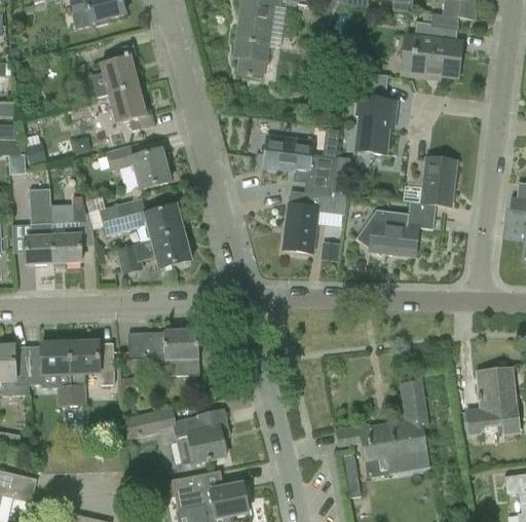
[(73,11),(86,8),(89,22),(124,13),(120,0),(70,0),(73,11)]
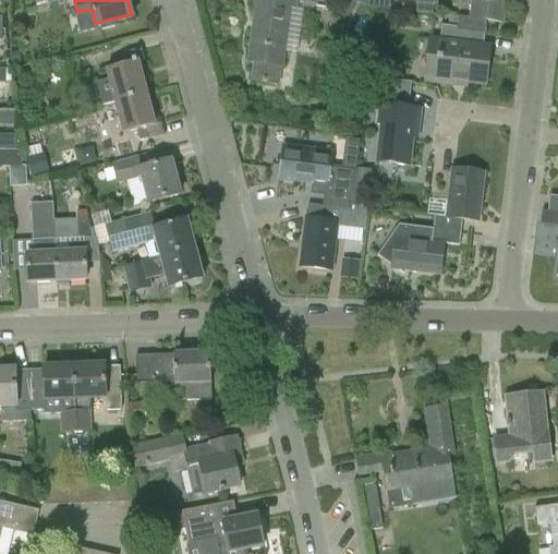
[(256,0),(247,58),(253,59),(251,77),(279,82),(289,4),(296,5),(298,0),(256,0)]
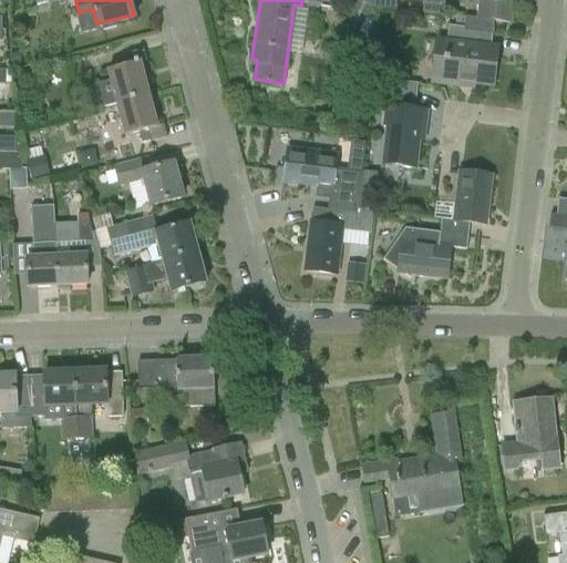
[(364,0),(379,7),(395,8),(397,0),(424,0),(423,9),(443,11),(443,3),(441,3),(441,0),(364,0)]
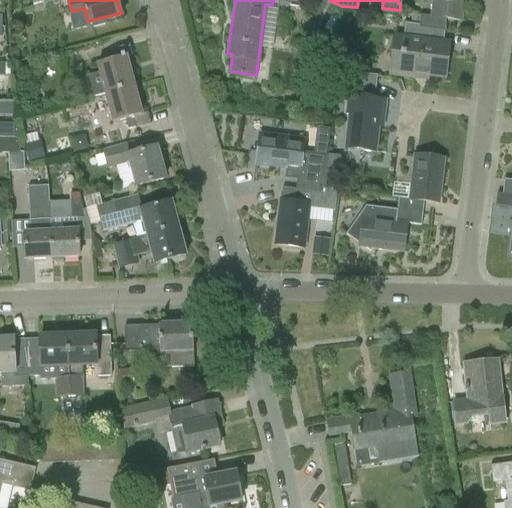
[(433,0),(432,13),(420,12),(419,24),(444,27),(445,14),(459,16),(461,0),(433,0)]
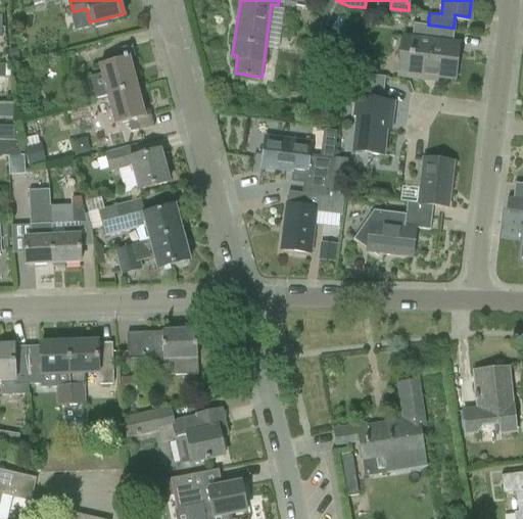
[(347,12),(339,8),(330,28),(338,32),(347,12)]
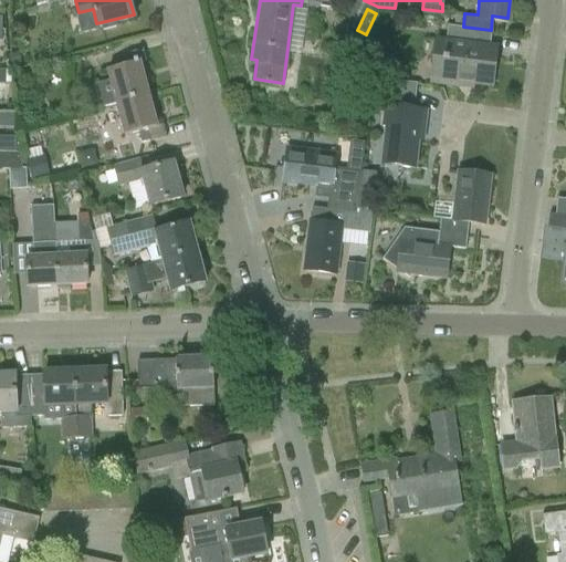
[(489,43),(491,30),(463,27),(464,13),(454,12),(453,22),(447,21),(444,39),(436,38),(433,55),(442,56),(440,75),(492,81),(496,44),(489,43)]
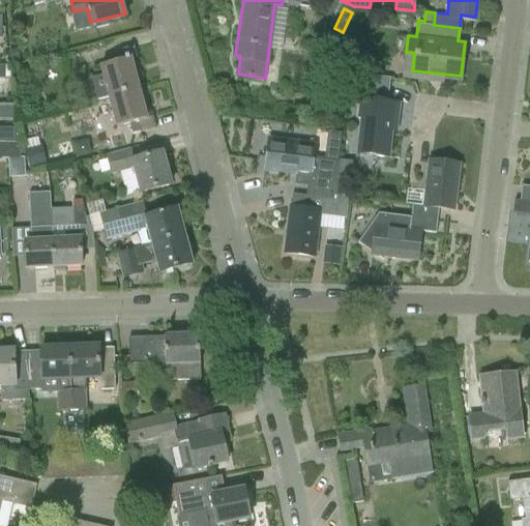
[(101,71),(91,75),(97,97),(108,94),(109,97),(140,90),(135,71),(140,70),(136,55),(137,55),(134,42),(117,48),(120,58),(99,63),(101,71)]
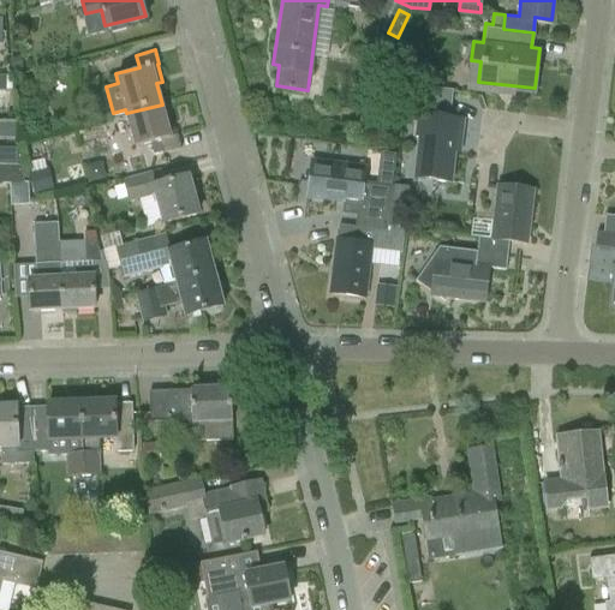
[(410,113),(425,115),(423,133),(421,133),(416,174),(452,179),(457,138),(460,138),(463,117),(451,115),(454,87),(413,82),(410,113)]
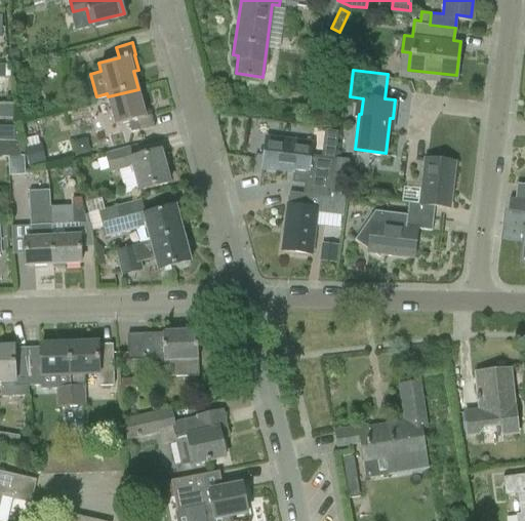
[(151,112),(145,114),(138,89),(108,96),(115,123),(135,118),(138,128),(155,124),(151,112)]
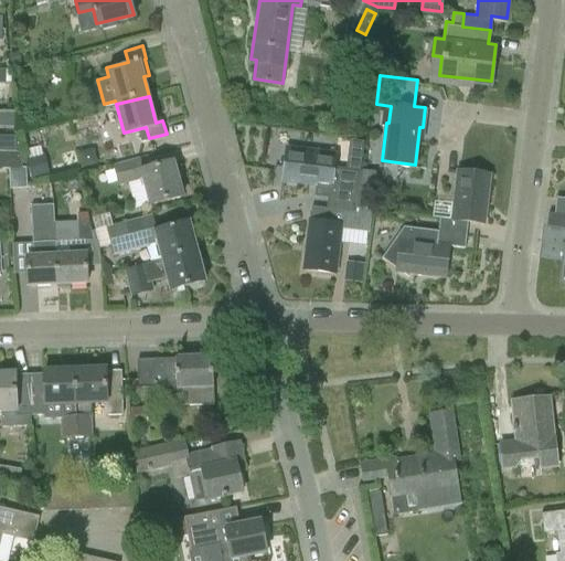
[(0,148),(17,149),(17,134),(0,133),(0,148)]
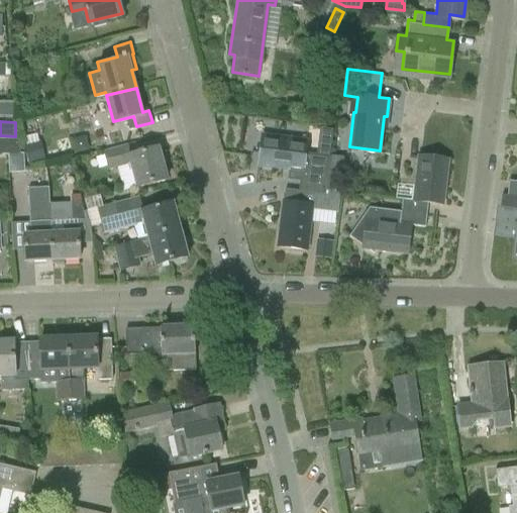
[(322,154),(305,151),(307,138),(262,133),(259,163),(289,167),(288,171),(302,173),(300,189),(317,191),(322,154)]
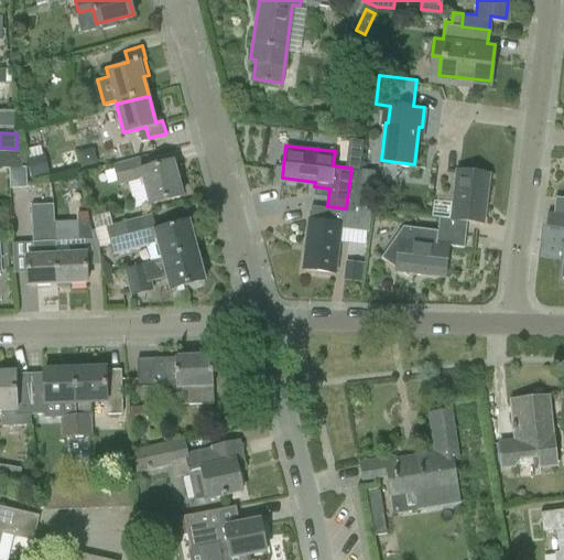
[(0,148),(0,167),(1,167),(3,165),(22,165),(21,149),(17,149),(0,148)]
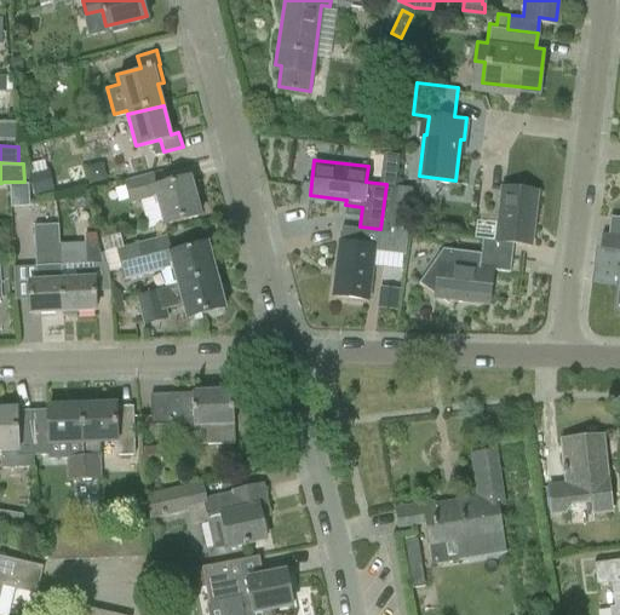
[(29,171),(36,195),(53,190),(47,166),(29,171)]
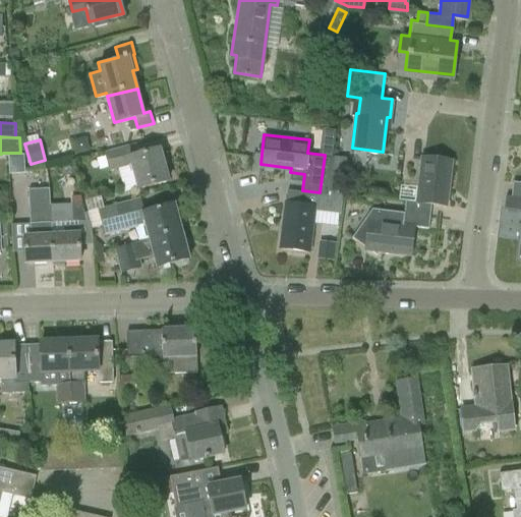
[(110,168),(132,162),(138,186),(167,178),(159,147),(130,155),(127,144),(105,150),(110,168)]
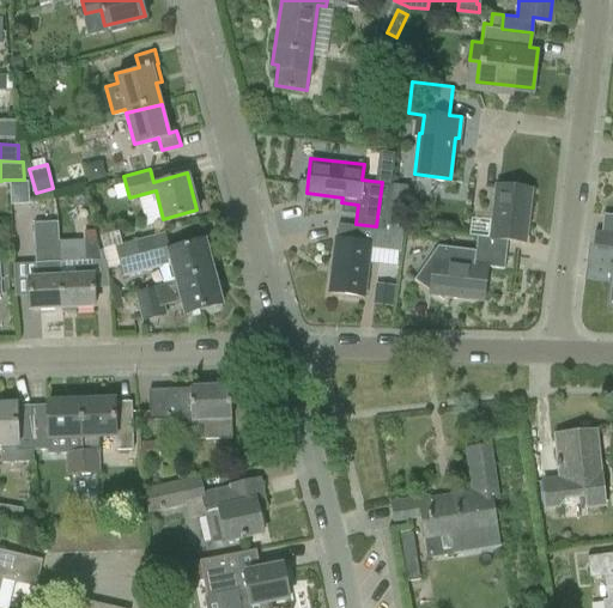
[(498,182),(491,236),(477,235),(475,248),(505,251),(507,238),(525,239),(530,186),(498,182)]
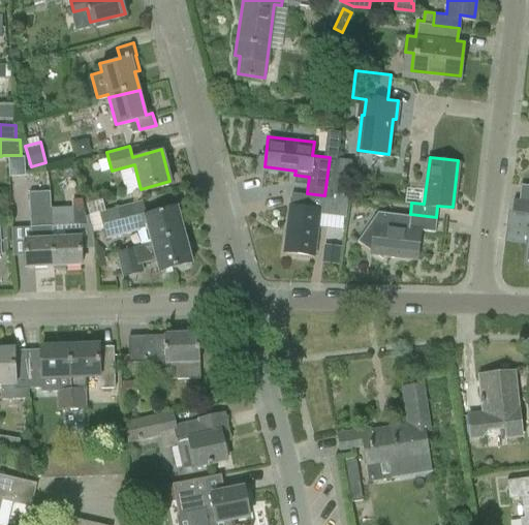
[(409,186),(408,199),(422,201),(423,186),(409,186)]
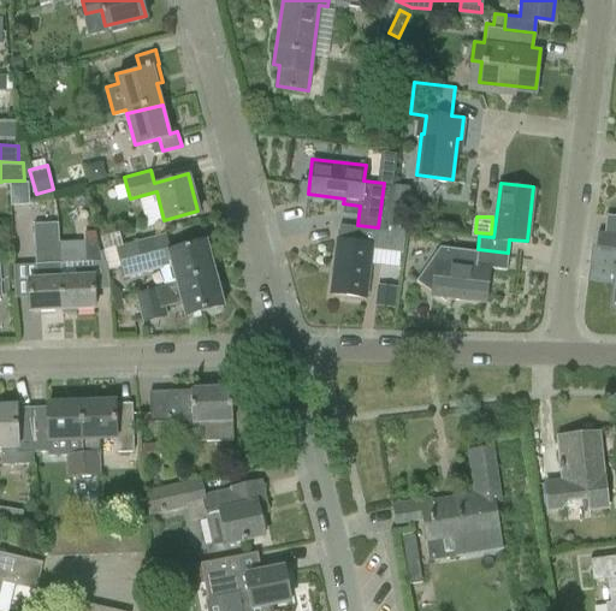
[(378,227),(357,225),(355,239),(338,237),(331,291),(366,296),(372,242),(395,244),(396,230),(378,227)]
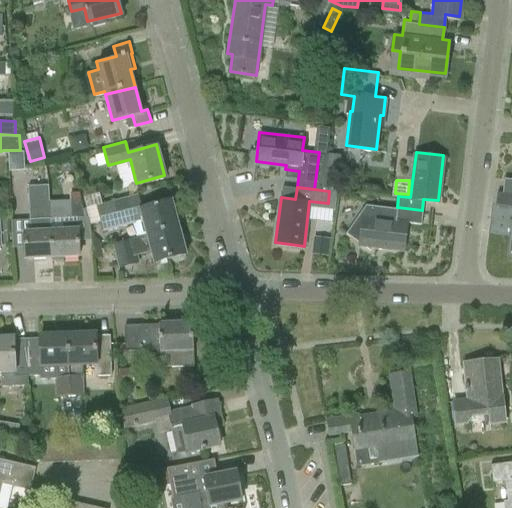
[(103,229),(143,219),(146,232),(178,225),(171,198),(141,206),(138,192),(96,203),(103,229)]
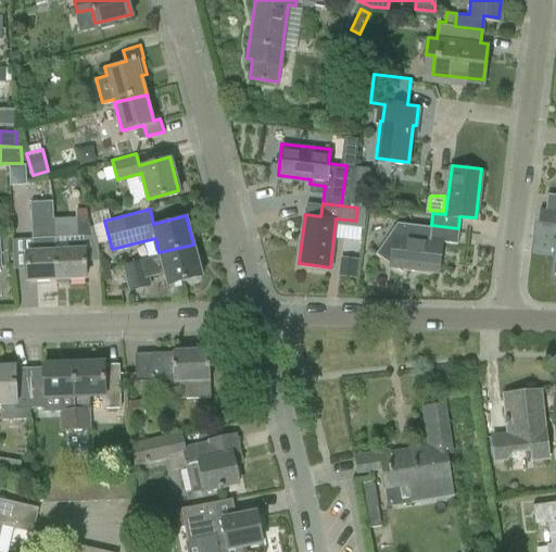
[(62,280),(62,278),(85,277),(83,239),(74,239),(74,235),(91,234),(87,215),(52,216),(55,278),(55,280),(62,280)]
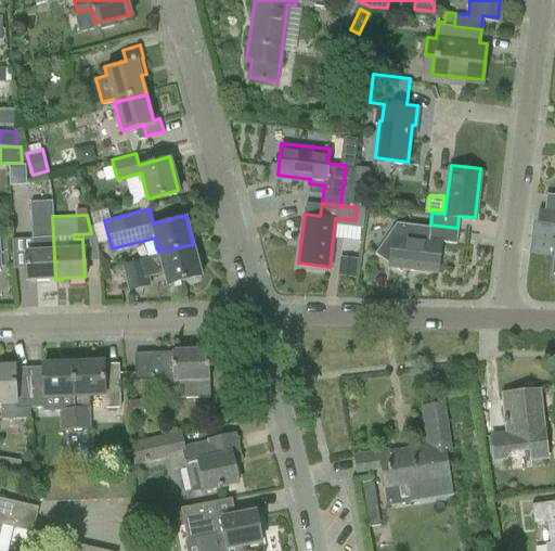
[(38,235),(39,248),(24,250),(24,257),(26,257),(27,279),(55,278),(52,216),(31,217),(33,236),(38,235)]
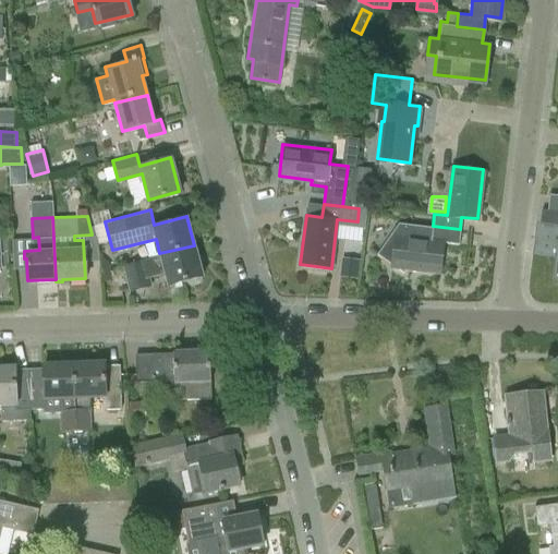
[(439,271),(444,240),(459,242),(460,229),(433,226),(399,223),(378,252),(391,263),(391,265),(439,271)]
